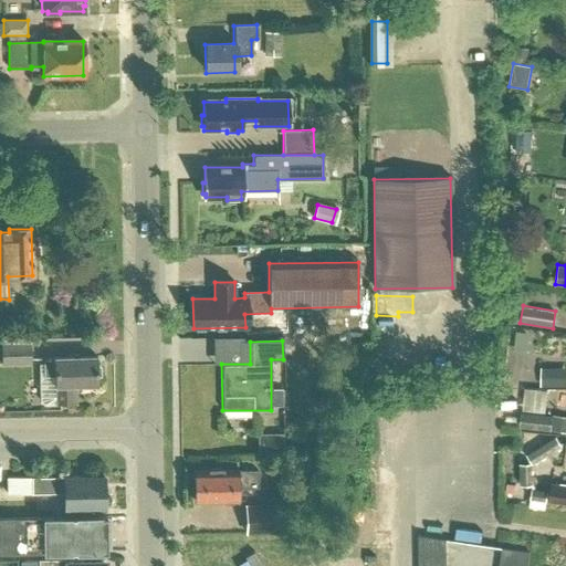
[(1,364),(30,363),(30,343),(0,344),(1,364)]
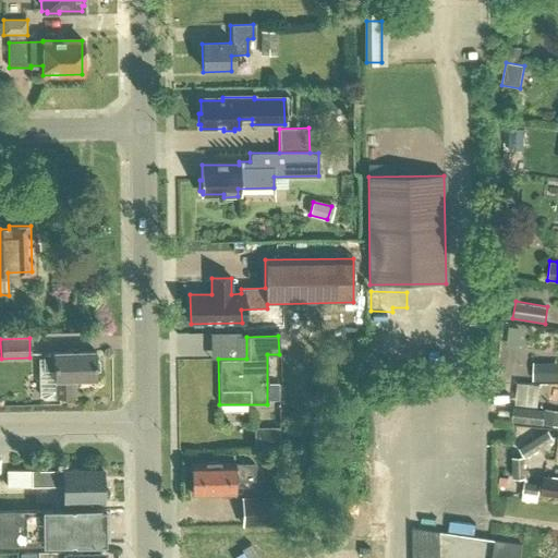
[(97,352),(39,353),(40,359),(44,359),(44,370),(40,374),(40,395),(44,398),(75,398),(75,379),(97,378),(97,370),(100,370),(100,360),(97,360),(97,352)]
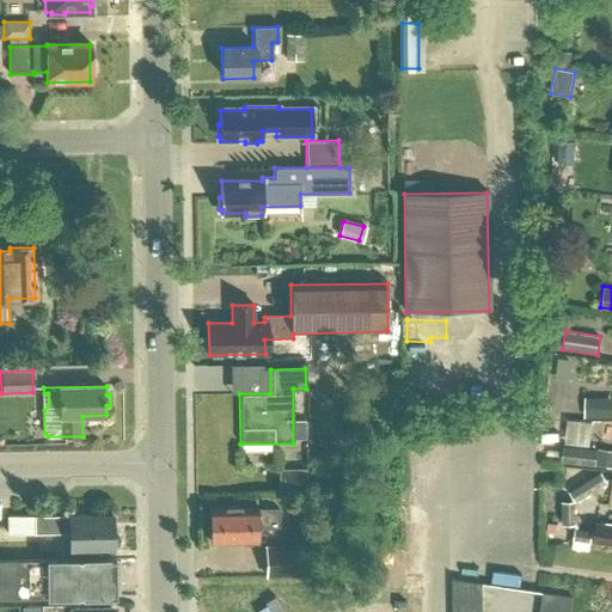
[(583,417),(611,417),(611,396),(583,397),(583,417)]
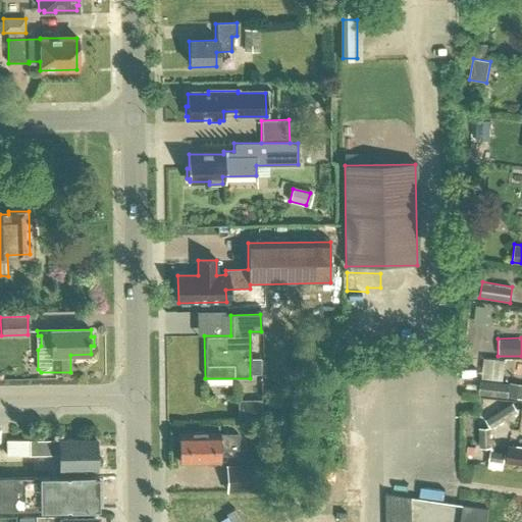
[(508,397),(510,383),(481,380),(479,394),(508,397)]
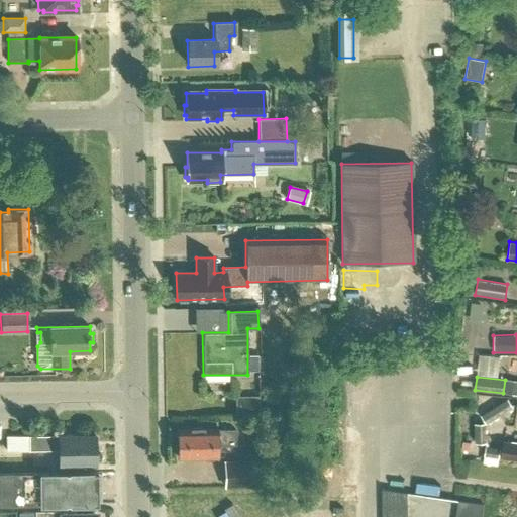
[(490,403),(478,411),(487,424),(512,407),(507,400),(494,409),(490,403)]
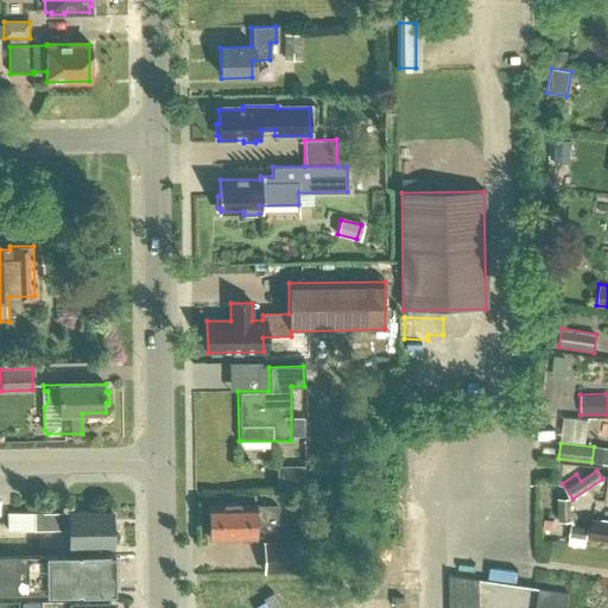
[(570,498),(557,499),(557,521),(570,521),(570,498)]
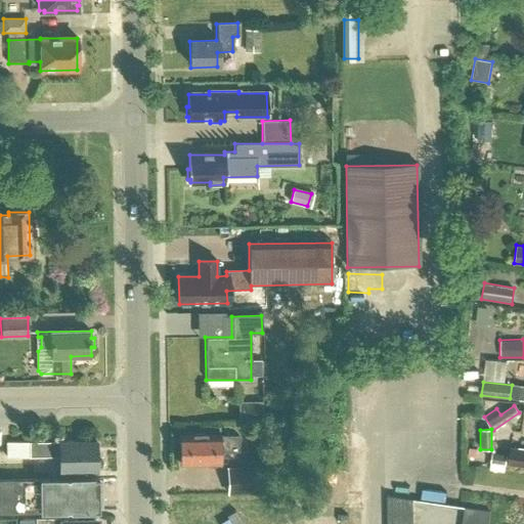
[(219,435),(180,435),(181,466),(219,465),(219,452),(238,452),(238,437),(219,438),(219,435)]
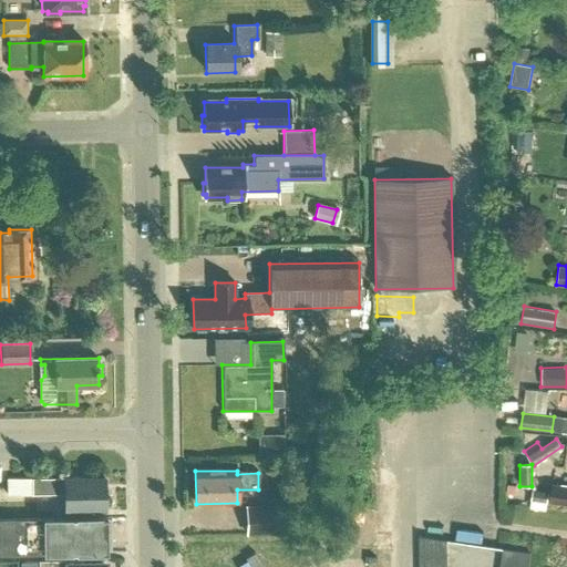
[(7,478),(7,495),(32,495),(64,494),(64,512),(104,512),(104,476),(7,478)]
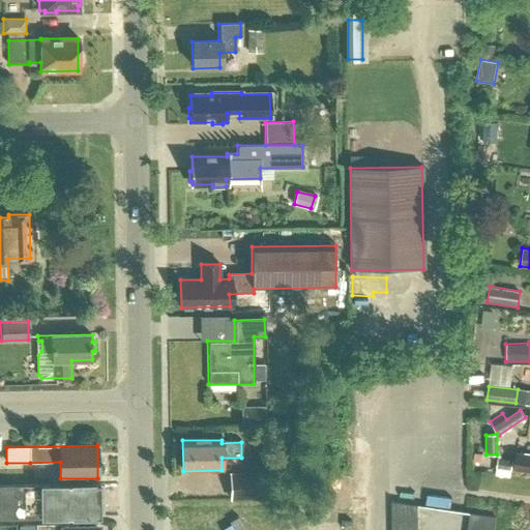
[(529,473),(529,454),(516,452),(512,471),(529,473)]
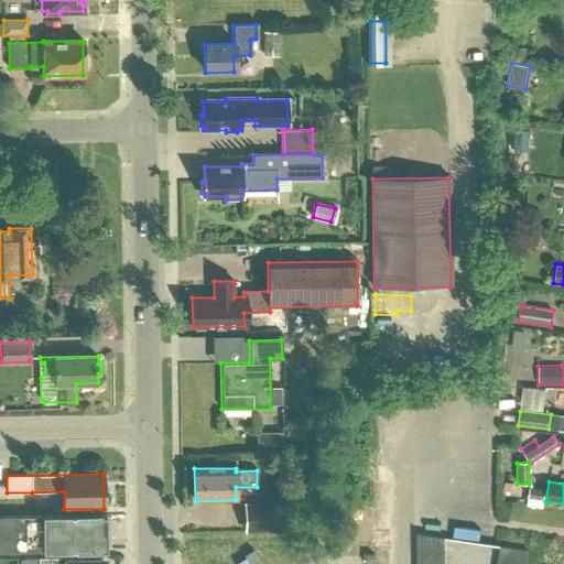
[(246,505),(246,531),(283,530),(283,505),(246,505)]
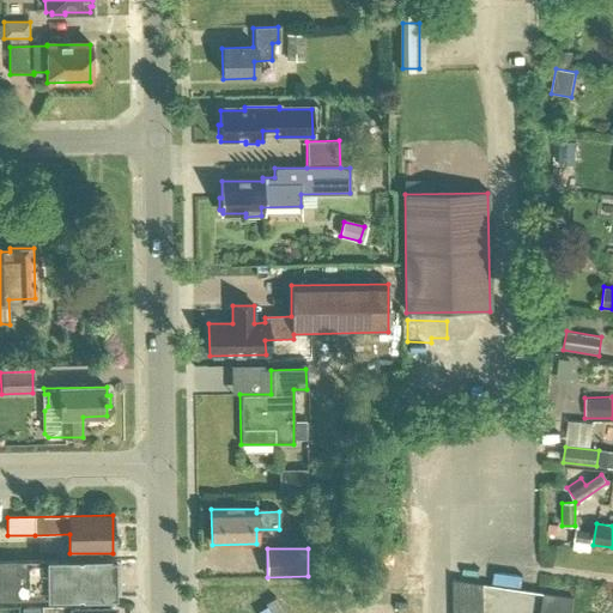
[(115,560),(14,562),(0,562),(0,599),(14,600),(116,599),(115,560)]
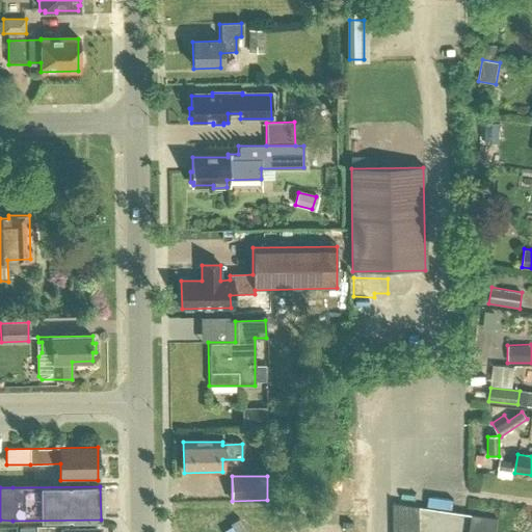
[(421,531),(421,507),(394,504),(394,531),(421,531)]
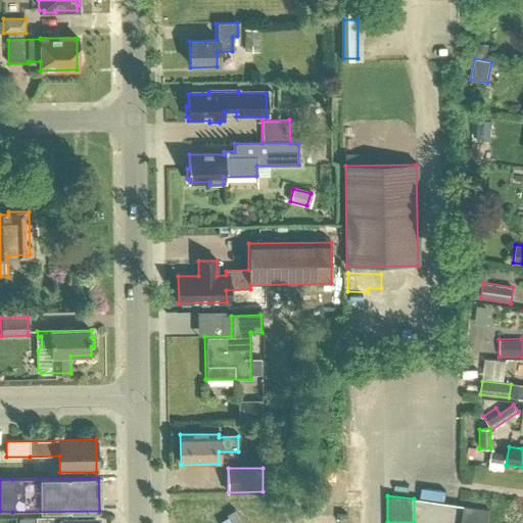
[(488,522),(490,510),(465,507),(462,522),(488,522)]
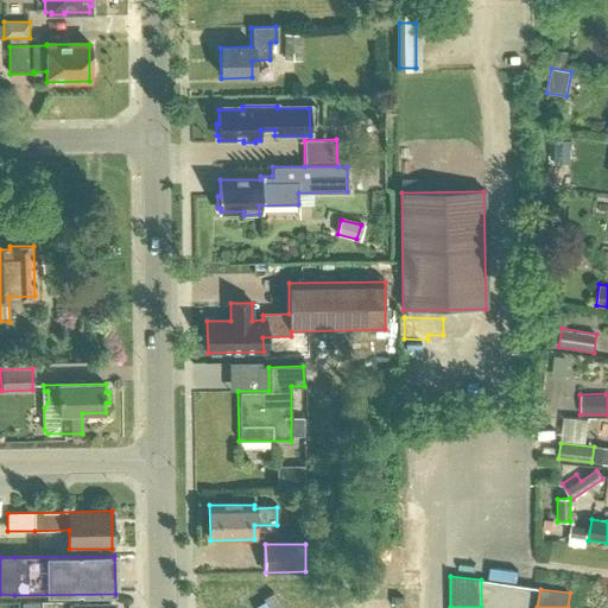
[(265,594),(265,607),(292,607),(293,593),(265,594)]
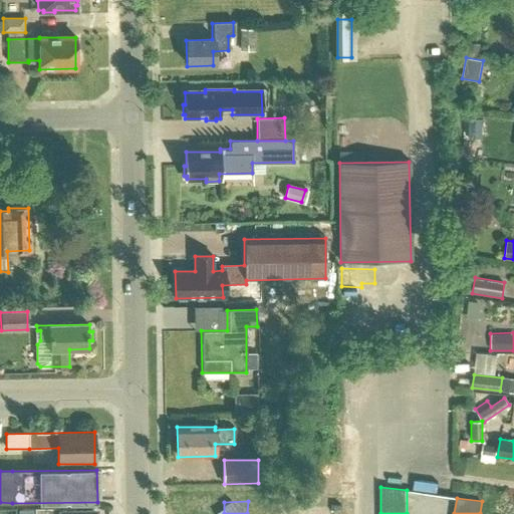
[(248,501),(247,513),(271,513),(271,501),(248,501)]
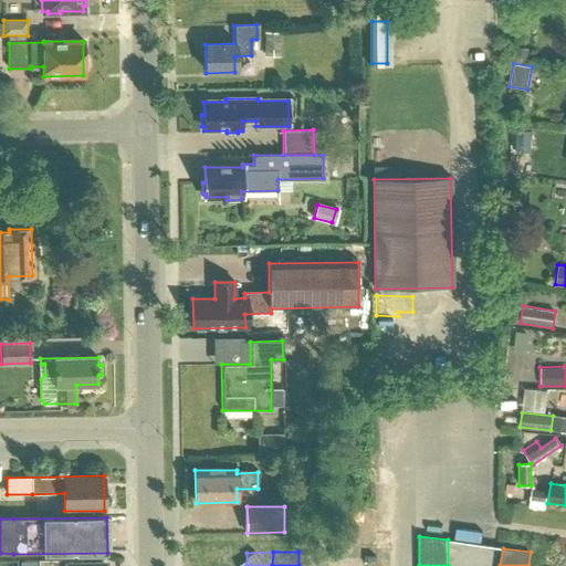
[(221,553),(221,565),(247,565),(247,553),(221,553)]
